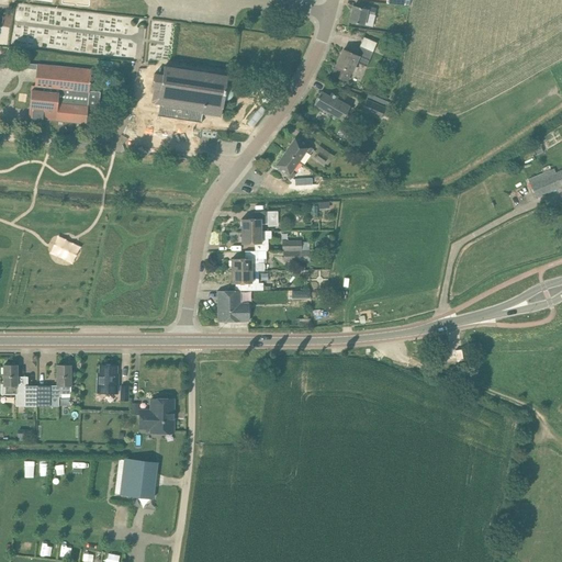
[(367,10),(352,7),(348,22),(364,26),(364,25),(372,27),(375,15),(374,15),(377,9),(368,7),(367,10)]
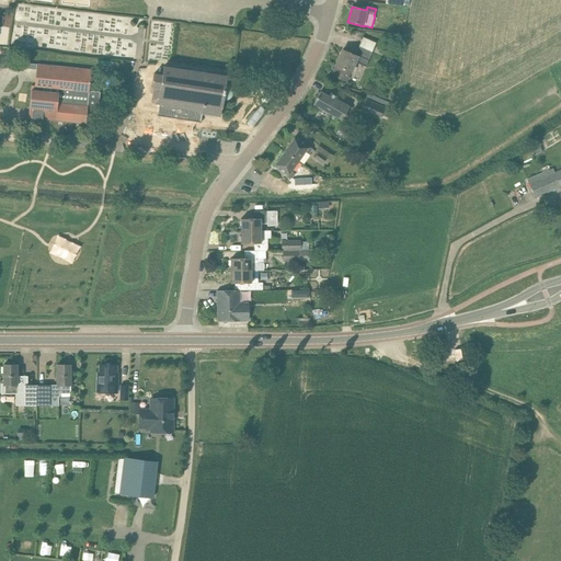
[(376,43),(363,37),(355,55),(343,49),(335,66),(336,66),(333,72),(334,76),(346,81),(350,72),(352,73),(356,63),(366,67),(376,43)]
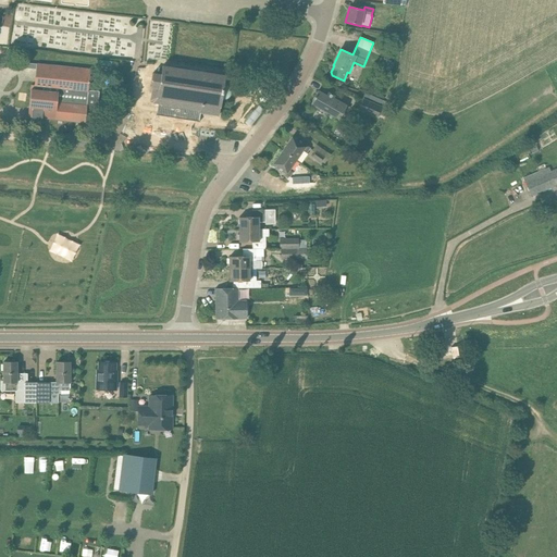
[(380,66),(391,71),(394,62),(383,58),(380,66)]
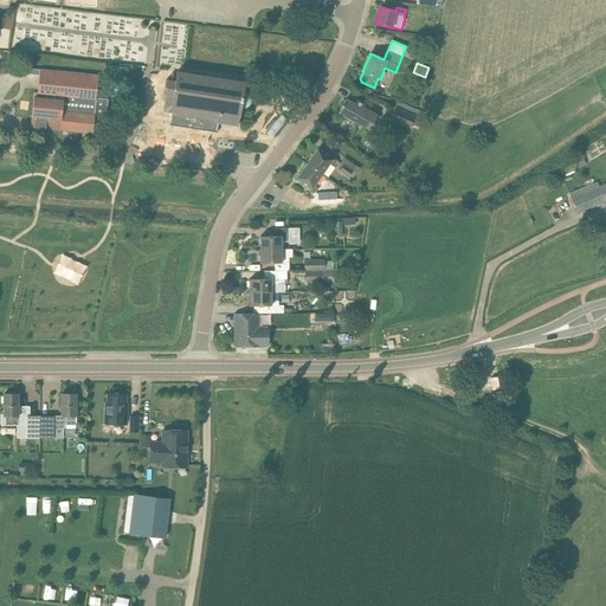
[(95,116),(96,100),(98,76),(28,69),(27,75),(39,76),(38,92),(34,92),(31,127),(50,129),(50,127),(55,127),(55,129),(98,134),(100,123),(94,123),(95,116)]
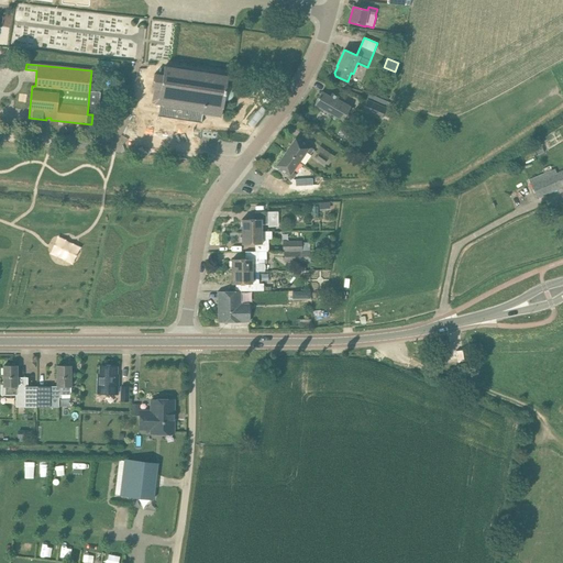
[(154,89),(152,103),(190,110),(189,112),(221,117),(222,108),(223,108),(224,100),(228,100),(230,99),(232,96),(233,94),(233,90),(232,87),(230,86),(227,85),(228,76),(165,67),(163,76),(154,74),(153,88),(154,89)]
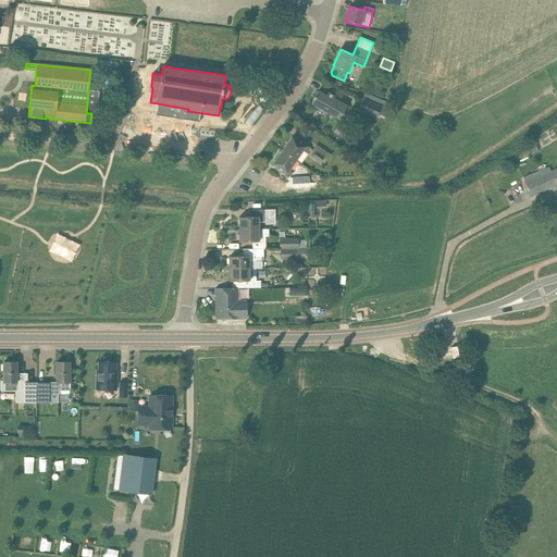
[(88,91),(87,107),(97,108),(99,93),(88,91)]
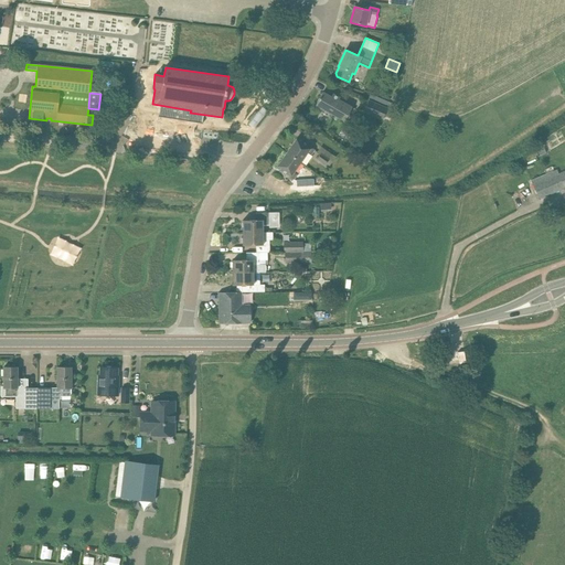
[(331,97),(322,93),(316,105),(331,114),(332,113),(343,119),(350,107),(336,99),(338,95),(333,93),(331,97)]
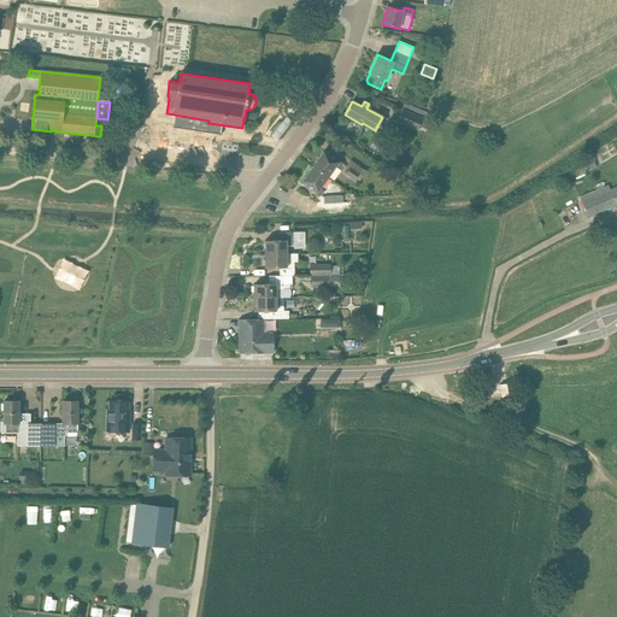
[(418,130),(423,118),(403,110),(398,122),(418,130)]
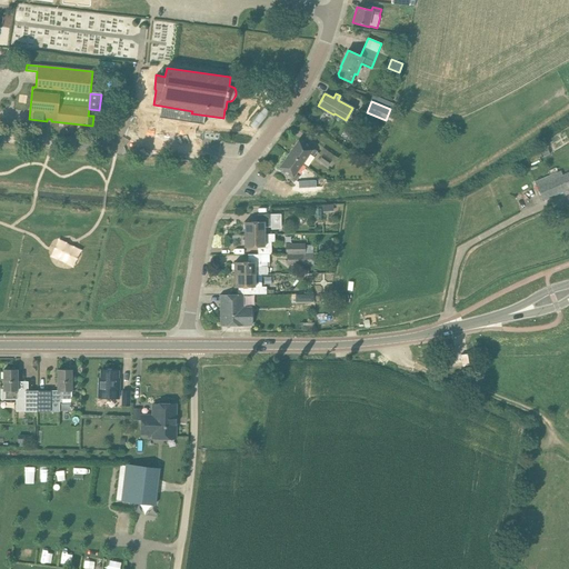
[(299,139),(289,153),(302,163),(310,153),(313,156),(317,151),(299,139)]
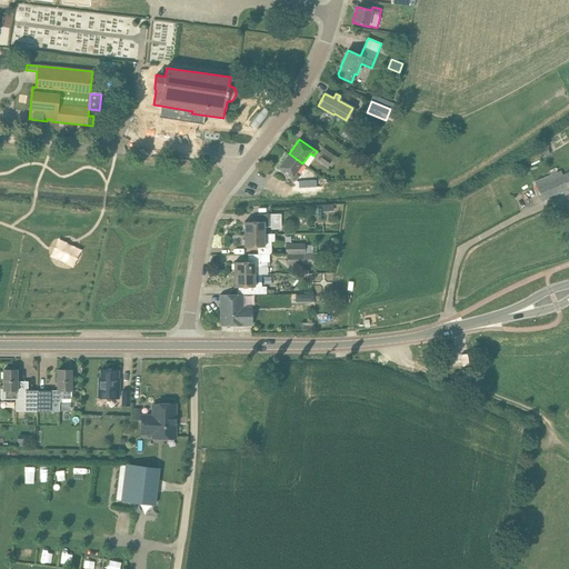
[(279,169),(297,180),(300,176),(296,173),(302,163),(289,153),(279,169)]
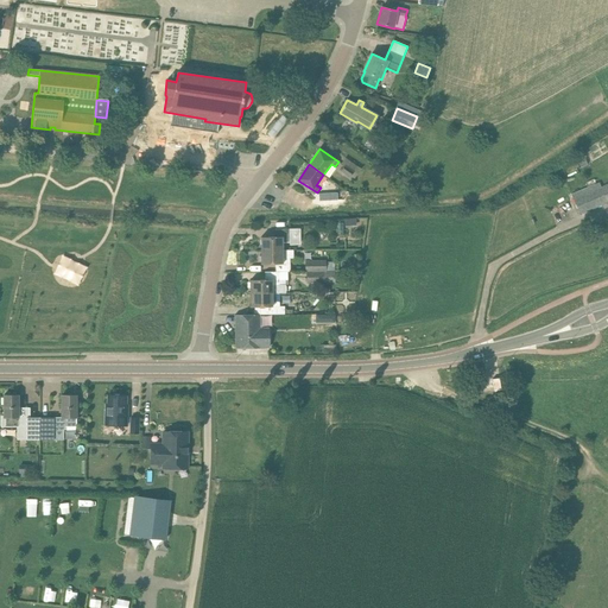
[(344,166),(341,171),(348,176),(350,177),(354,171),(344,166)]
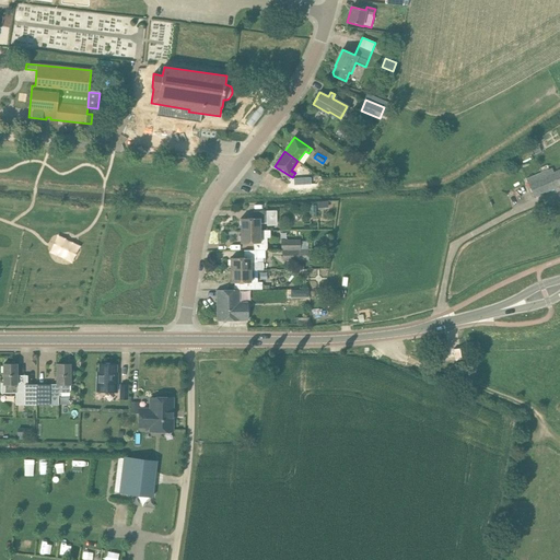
[(528,185),(535,199),(559,187),(553,173),(528,185)]
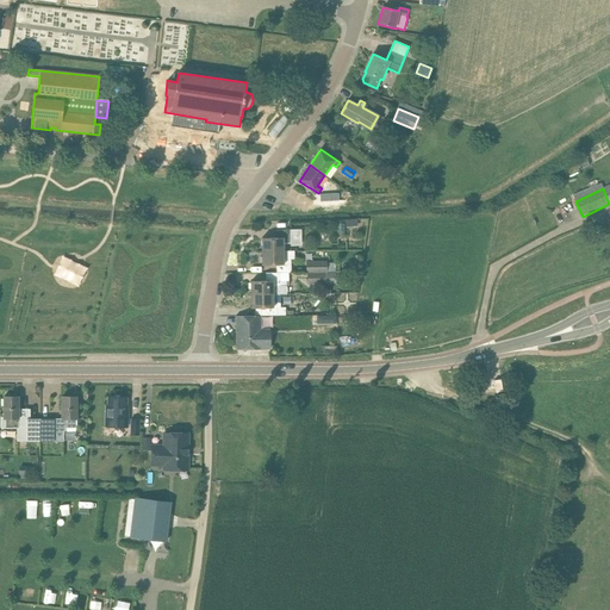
[(262,238),(262,251),(284,251),(284,243),(302,243),(302,237),(291,237),(277,238),(262,238)]
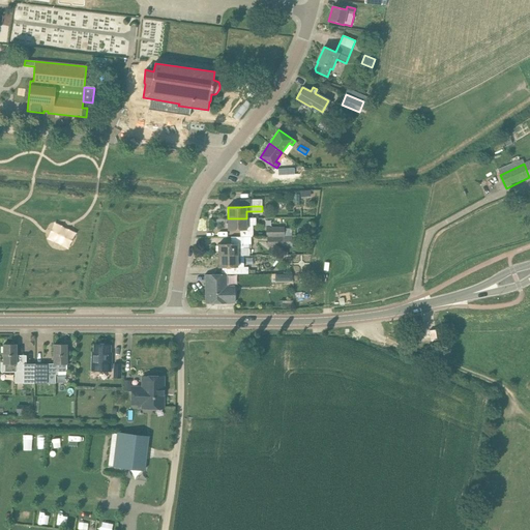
[(240,230),(240,237),(243,237),(243,236),(253,236),(253,230),(253,225),(253,218),(246,218),(228,218),(228,230),(240,230)]
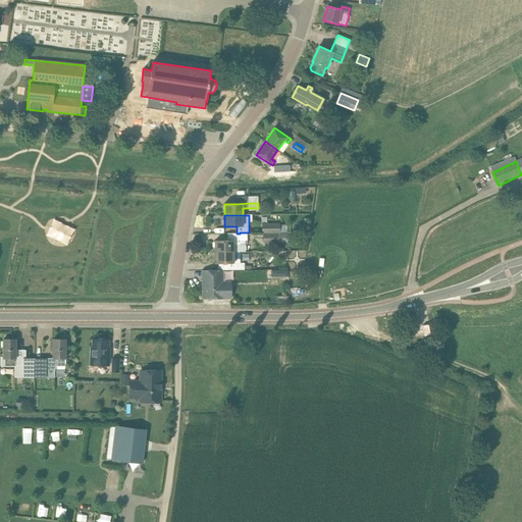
[(263,233),(277,233),(279,233),(279,232),(286,232),(286,225),(279,225),(279,223),(262,224),(262,225),(258,225),(258,231),(263,231),(263,233)]
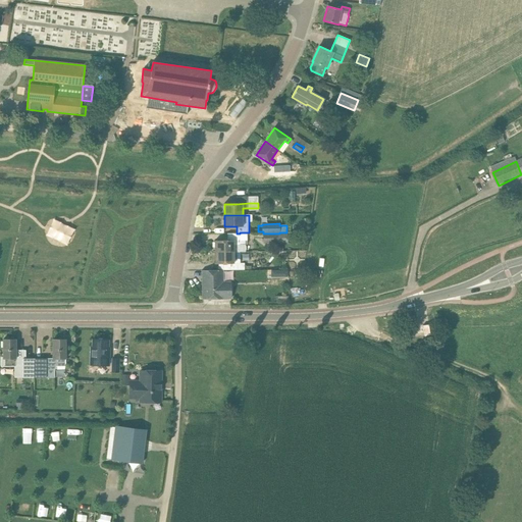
[(215,241),(215,252),(233,252),(246,252),(246,245),(240,245),(240,241),(240,233),(237,233),(227,233),(227,241),(215,241)]
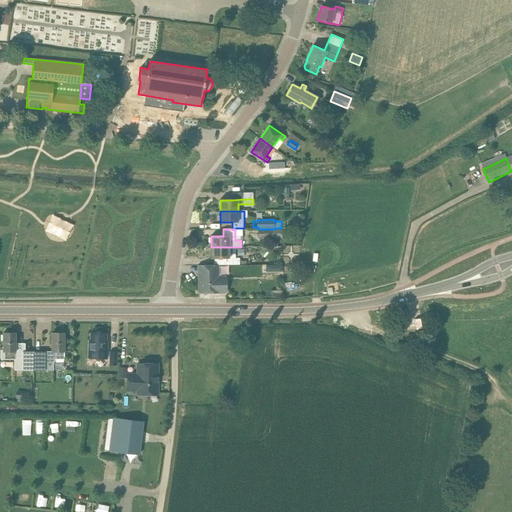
[(272,229),(258,229),(258,238),(273,238),(273,237),(278,237),(278,229),(272,229)]
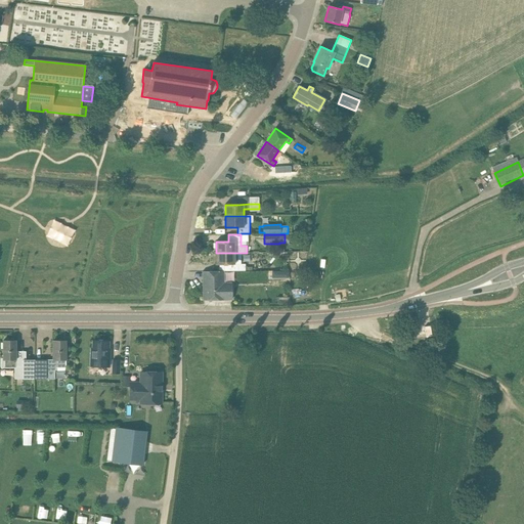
[(234,260),(234,253),(216,253),(216,265),(224,264),(224,271),(246,271),(246,270),(252,270),(252,267),(246,267),(246,264),(241,264),(241,259),(234,260)]
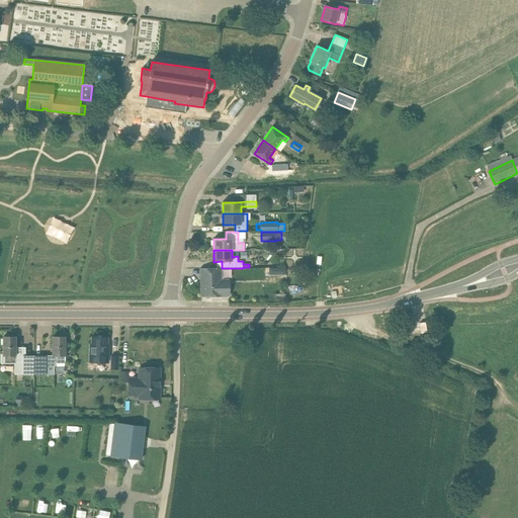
[(221,279),(221,268),(200,268),(201,296),(230,296),(229,279),(221,279)]
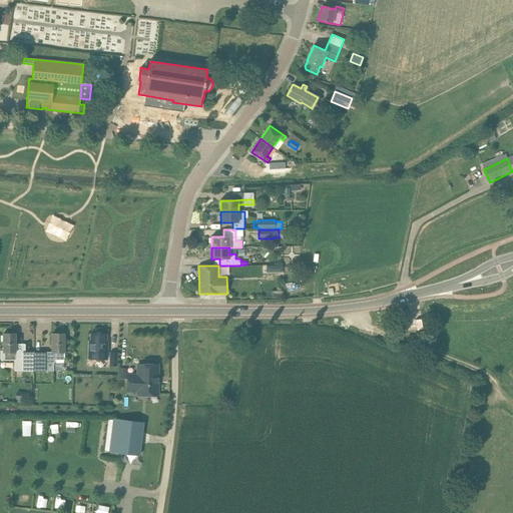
[(106,346),(107,335),(101,334),(101,333),(97,333),(97,334),(91,334),(90,341),(89,341),(89,359),(107,359),(108,346),(106,346)]
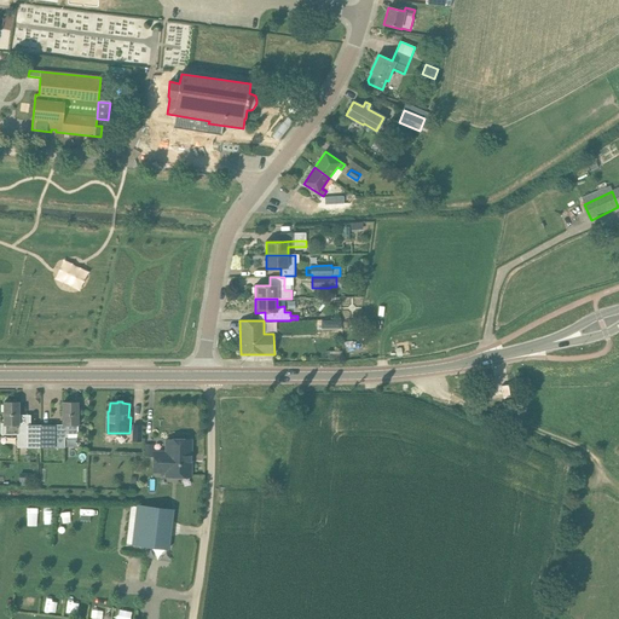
[(19,426),(19,403),(4,403),(4,426),(1,426),(1,434),(18,434),(18,426),(19,426)]
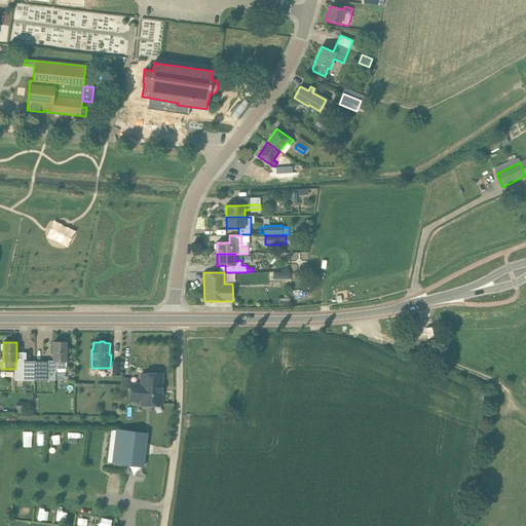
[(53,362),(34,362),(33,380),(54,380),(54,372),(57,372),(57,368),(59,368),(59,369),(67,369),(67,342),(53,342),(53,362)]
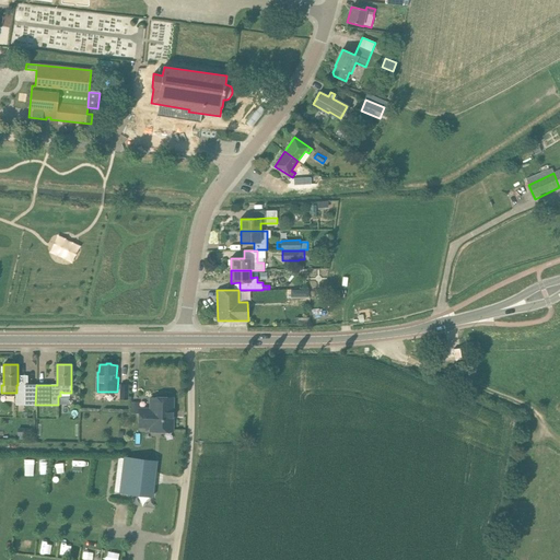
[(15,405),(35,405),(36,385),(24,385),(24,394),(15,394),(15,405)]
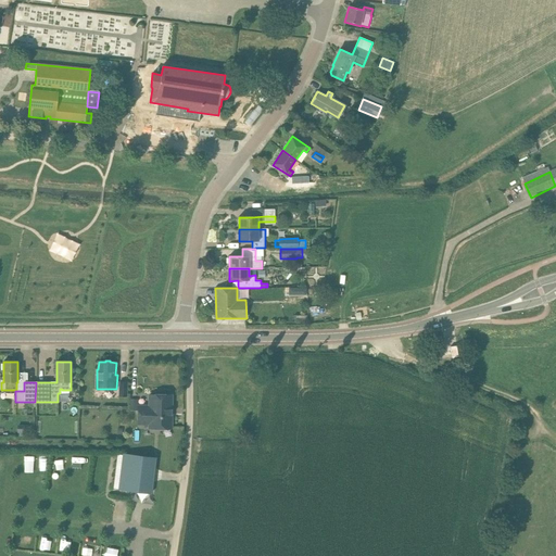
[(140,429),(140,446),(151,446),(151,451),(173,451),(173,418),(151,418),(151,429),(140,429)]
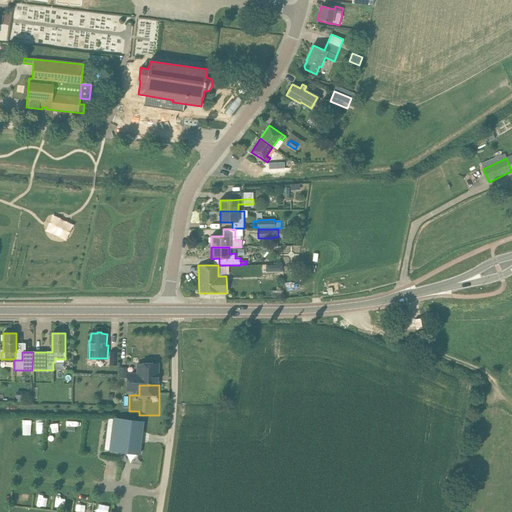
[(111,450),(138,454),(142,421),(115,418),(111,450)]
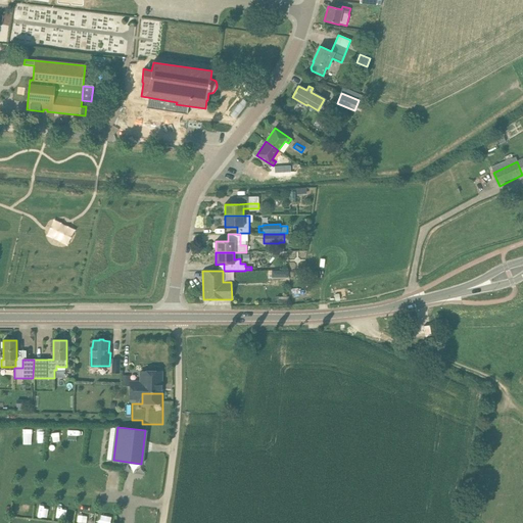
[(32,431),(31,440),(41,441),(41,431),(32,431)]
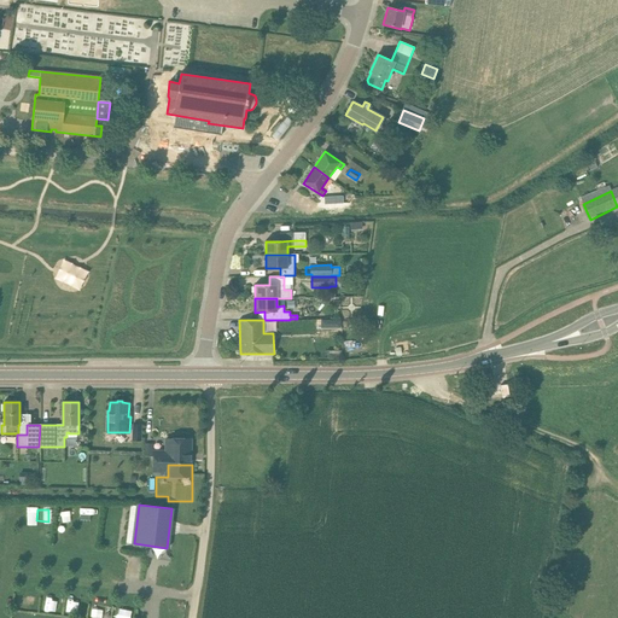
[(75,595),(71,612),(81,614),(85,598),(75,595)]
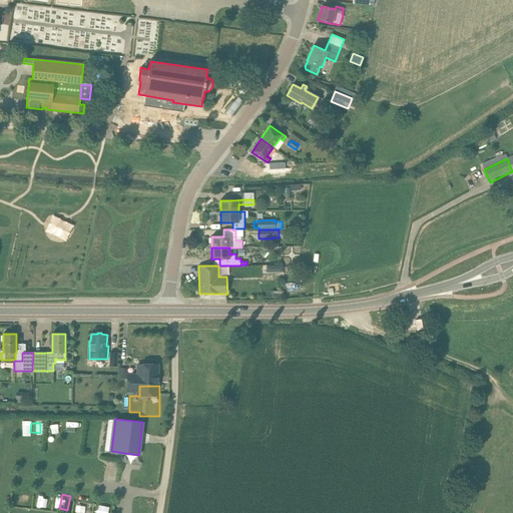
[(39,498),(39,508),(50,508),(50,498),(39,498)]
